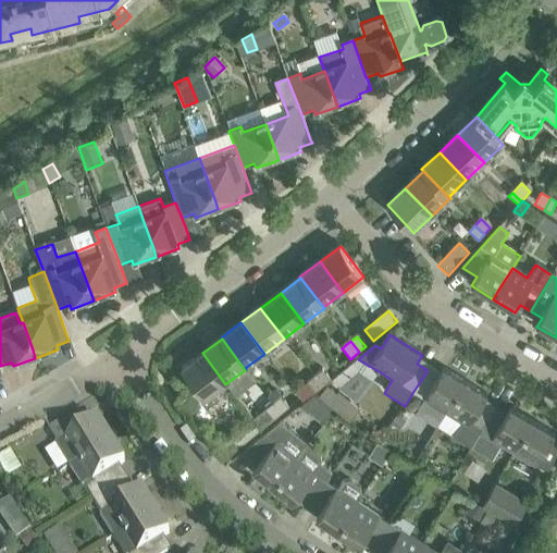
[(225,384),(202,353),(182,368),(201,395),(197,398),(206,410),(219,401),(213,393),(225,384)]
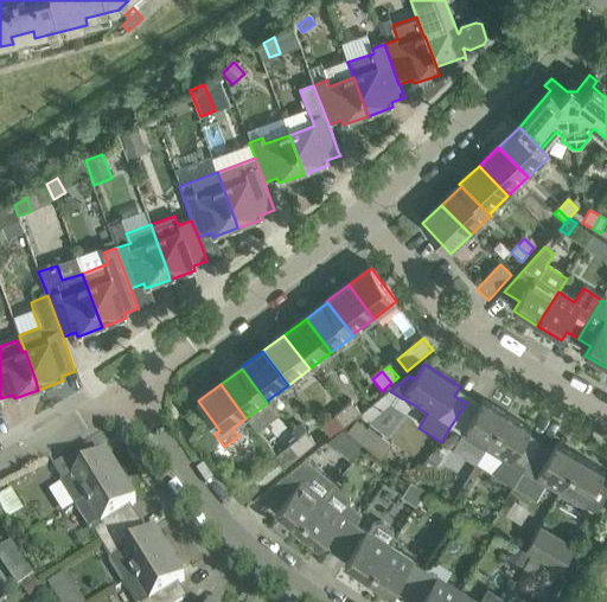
[(483,402),(479,408),(478,411),(466,403),(449,428),(462,436),(486,452),(508,417),(483,402)]
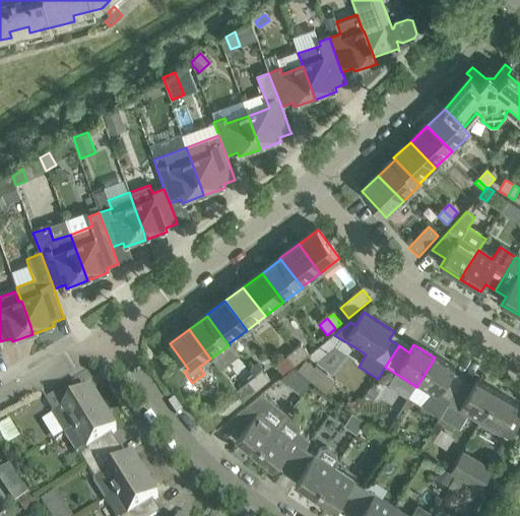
[(300,363),(308,357),(300,347),(293,353),(300,363)]
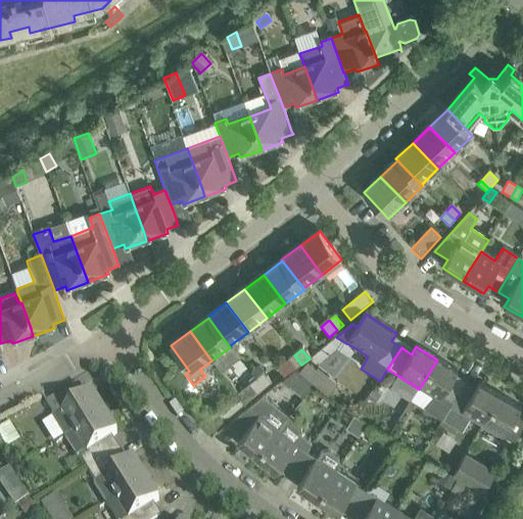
[(301,365),(294,356),(288,360),(295,370),(301,365)]
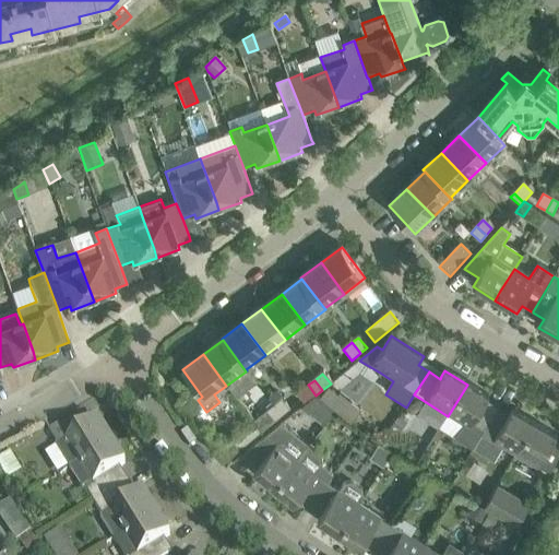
[(467,385),(448,416),(464,426),(456,439),(474,449),(482,436),(496,413),(484,406),(489,398),(467,385)]
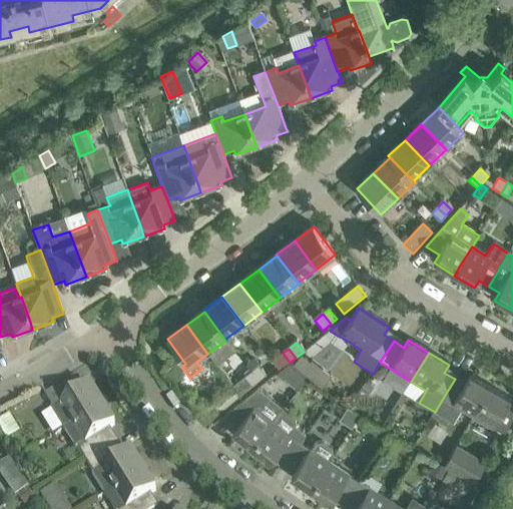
[(301,357),(293,367),(302,374),(310,364),(301,357)]
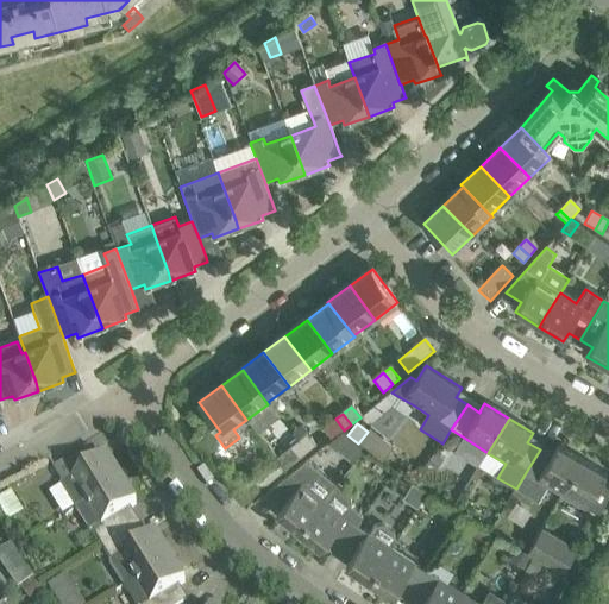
[(343,433),(327,445),(336,452),(347,436),(343,433)]
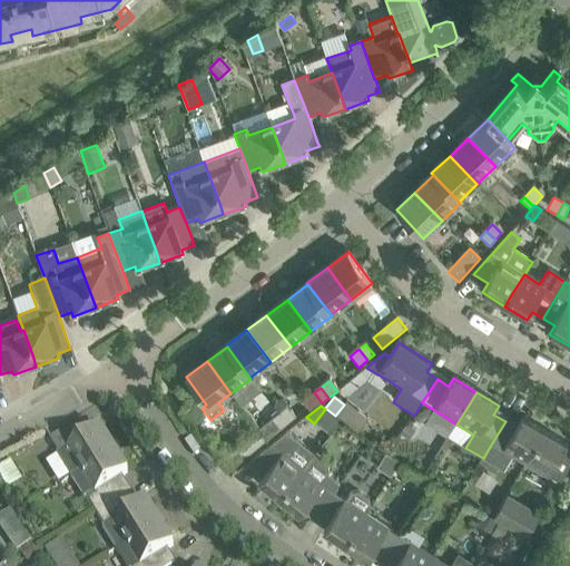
[(295,419),(286,408),(278,415),(286,426),(295,419)]
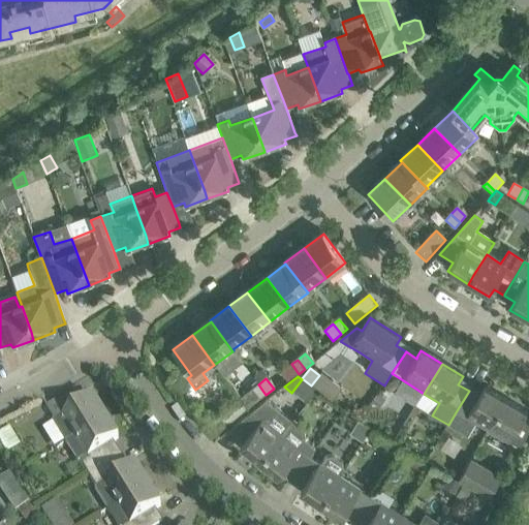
[(266,395),(258,384),(251,390),(259,400),(266,395)]
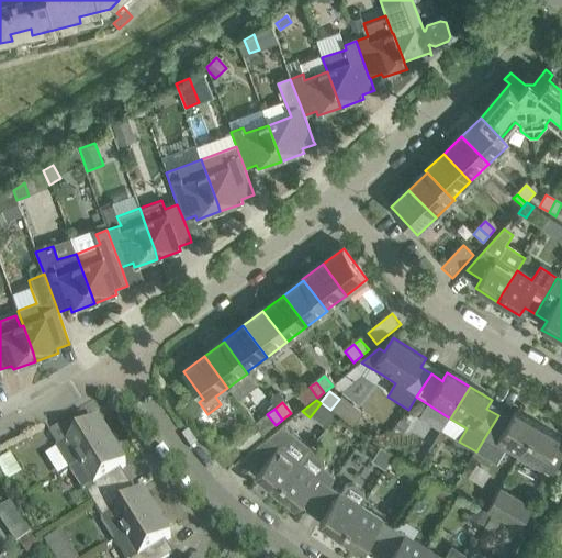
[(515,413),(509,422),(498,415),(484,438),(476,452),(497,465),(505,450),(518,458),(537,426),(515,413)]
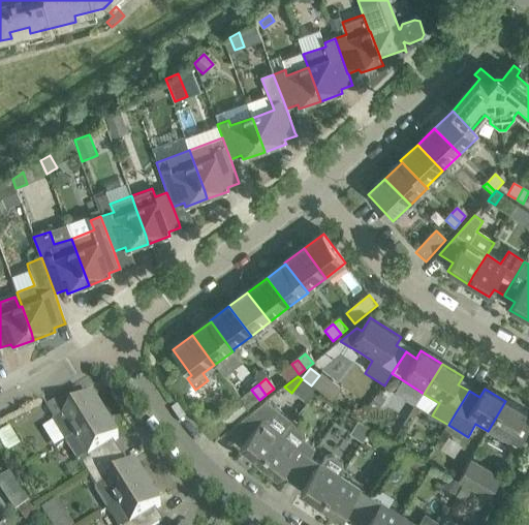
[(93,402),(84,408),(75,395),(47,413),(55,428),(53,429),(65,449),(105,423),(93,402)]
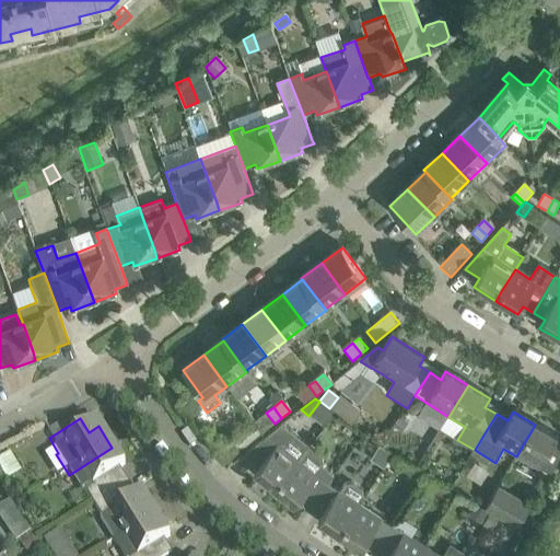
[(255,423),(248,428),(231,442),(240,452),(256,439),(264,433),(255,423)]
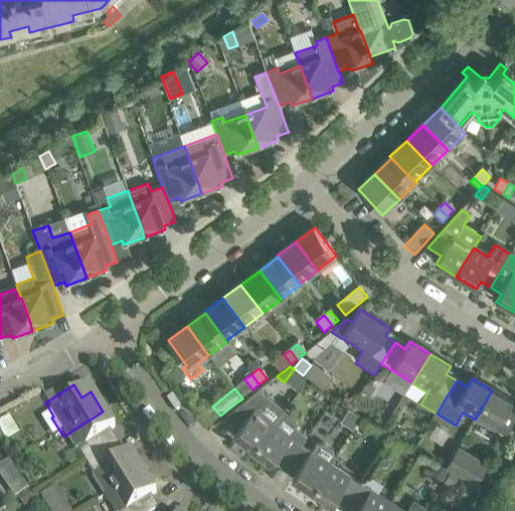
[(245,401),(226,417),(239,429),(233,436),(252,451),(274,424),(285,411),(259,390),(245,401)]
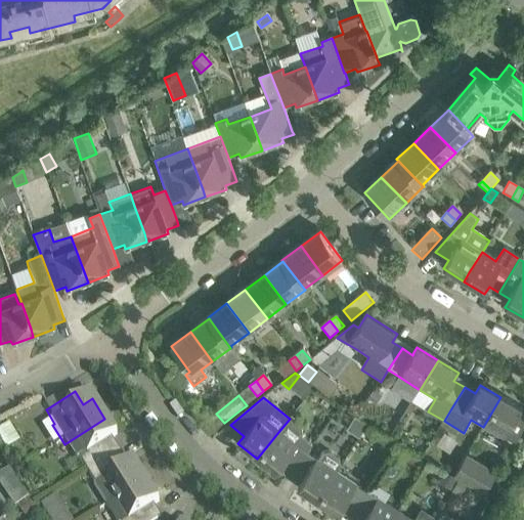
[(523,421),(517,417),(522,409),(500,397),(483,427),(497,435),(515,445),(523,429),(523,421)]
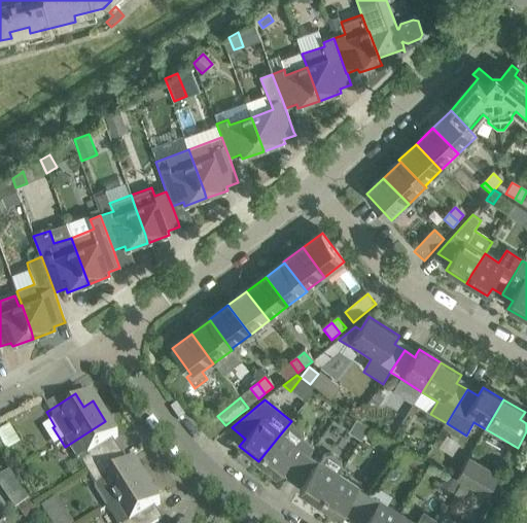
[(105,421),(65,447),(77,466),(79,465),(88,479),(117,461),(109,448),(118,442),(105,421)]
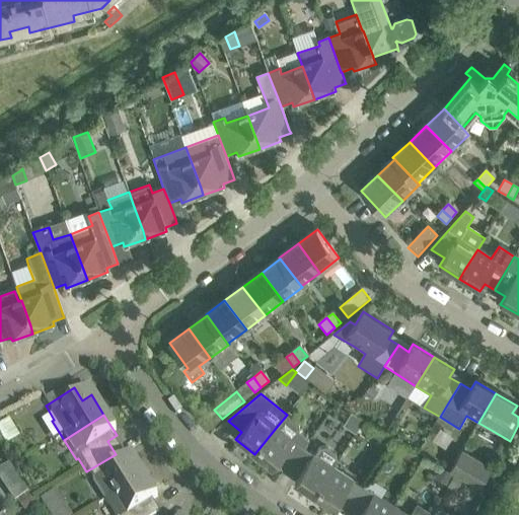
[(299,425),(287,415),(276,428),(254,454),(273,469),(279,462),(289,470),(304,449),(310,441),(299,433),(299,425)]
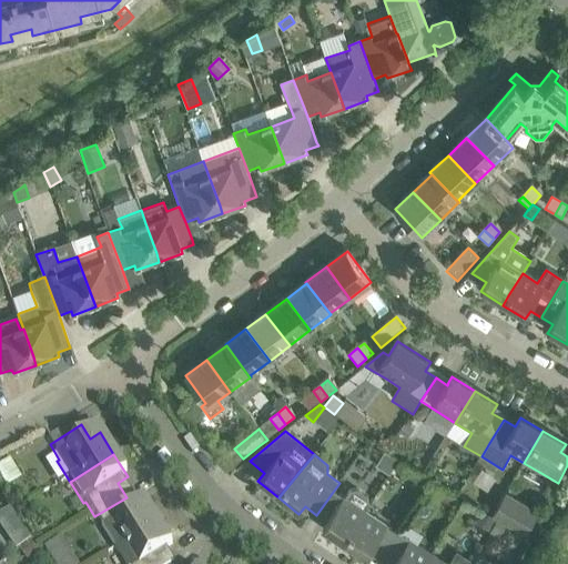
[(316,515),(318,516),(328,522),(323,530),(345,544),(365,513),(369,506),(367,499),(357,492),(351,492),(345,500),(343,499),(343,500),(333,492),(316,515)]
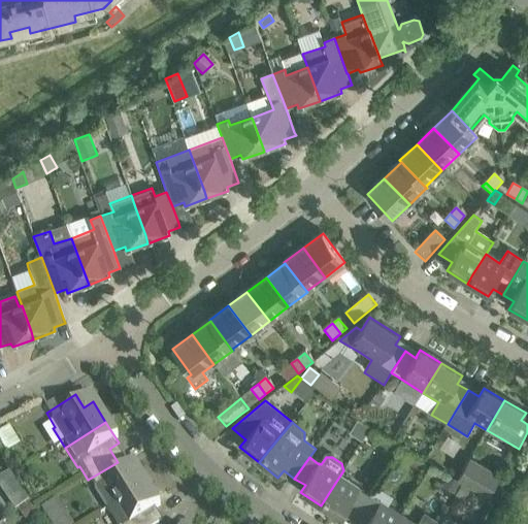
[(501,477),(470,458),(458,480),(489,498),(501,477)]
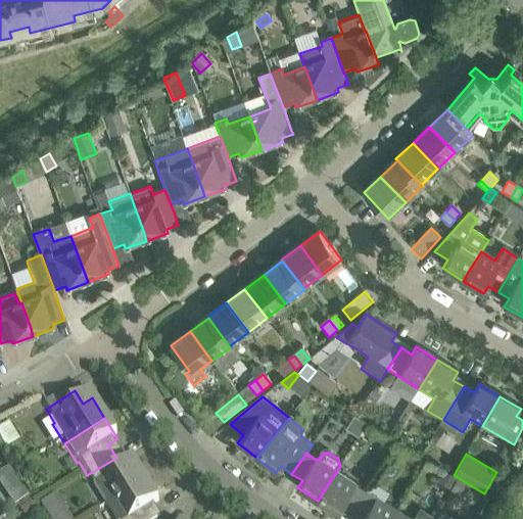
[(116,458),(87,475),(96,489),(93,490),(105,510),(146,485),(133,464),(124,470),(116,458)]
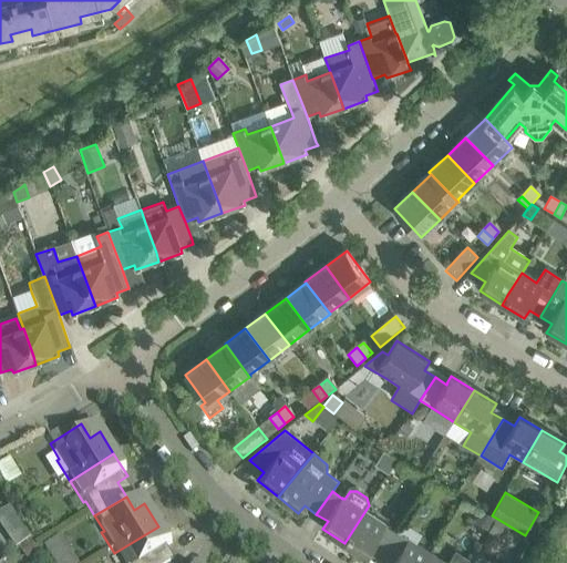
[(387,528),(387,526),(364,512),(344,543),(366,559),(371,550),(383,558),(398,534),(387,528)]
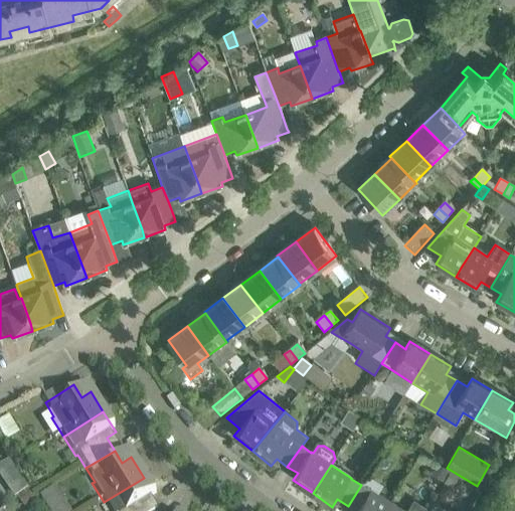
[(10,466),(0,471),(0,481),(15,503),(28,494),(20,482),(10,466)]
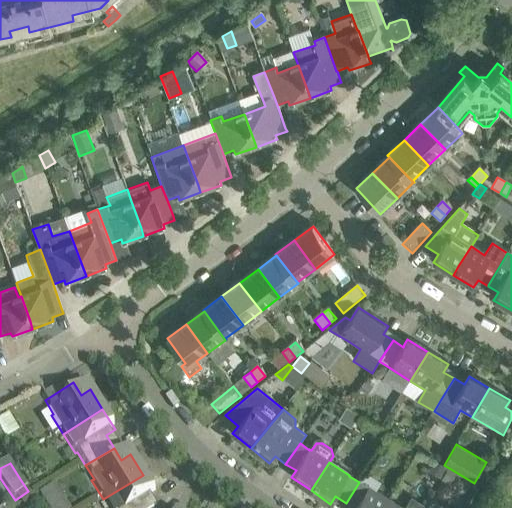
[(103,499),(108,507),(150,507),(146,500),(156,495),(143,475),(103,499)]
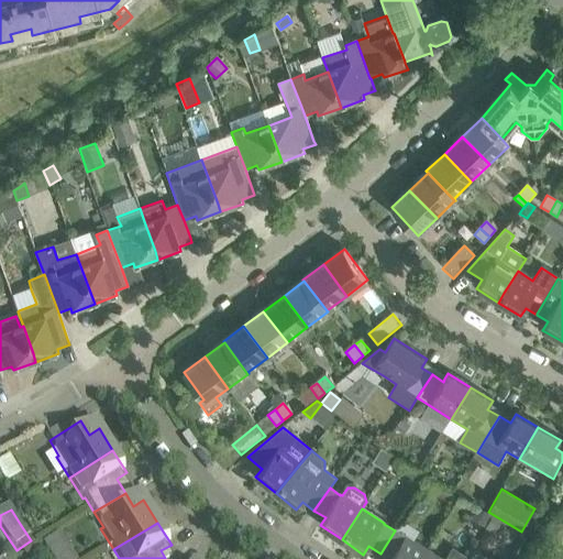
[(395,530),(381,554),(388,558),(422,558),(428,550),(406,537),(405,537),(395,530)]
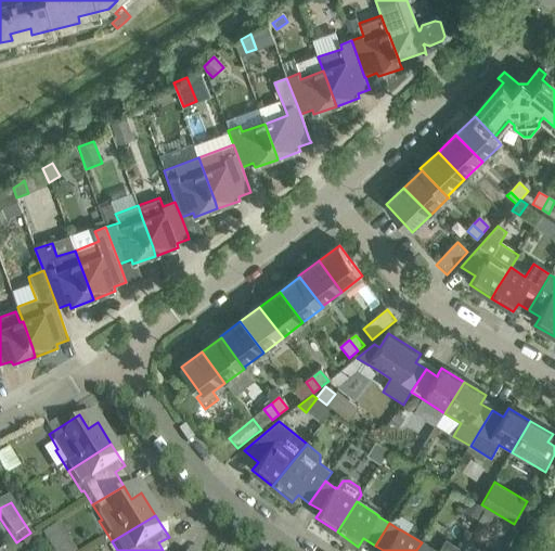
[(38,545),(30,535),(20,542),(26,550),(31,550),(38,545)]
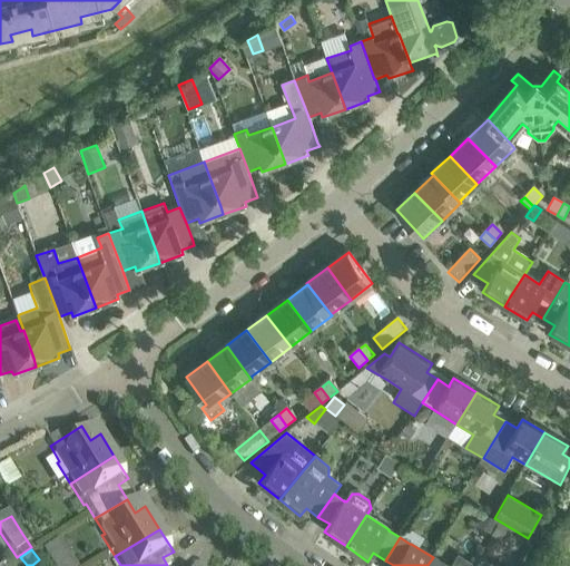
[(460,555),(453,565),(445,565),(433,557),(428,565),(474,565),(460,555)]
